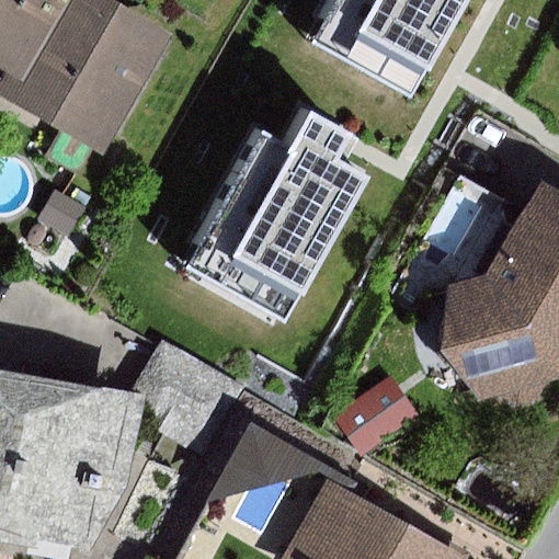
[(0,65),(9,71),(0,87),(0,93),(104,153),(173,34),(114,0),(0,0),(0,65)]
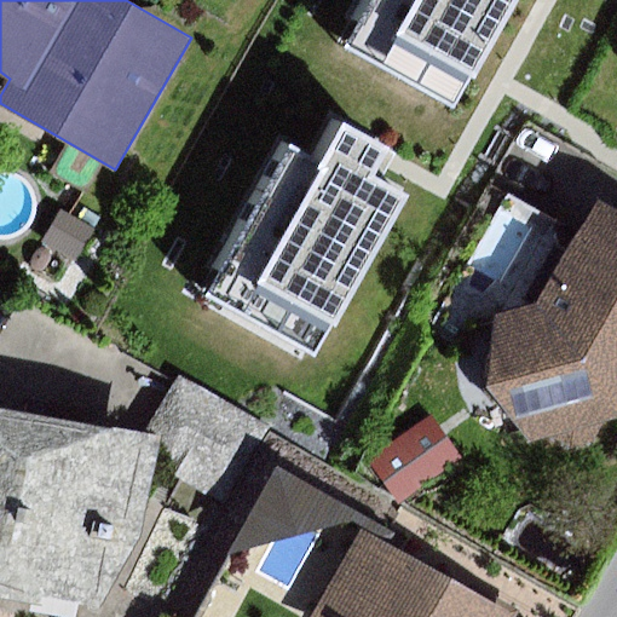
[(365,0),(342,42),(454,103),(508,0),(365,0)]
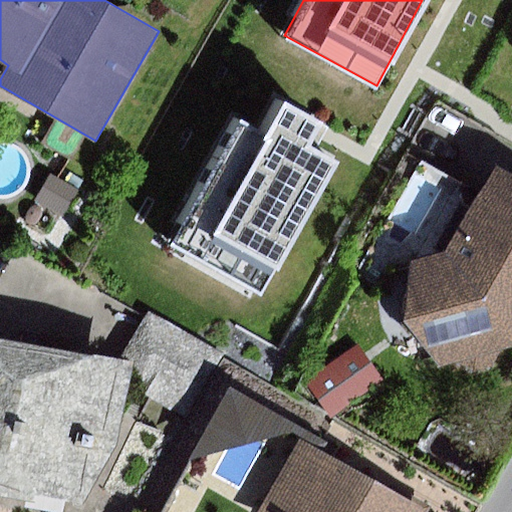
[(260,132),(231,116),(165,239),(257,288),(329,154),(304,141),(311,128),(316,117),(279,96),(260,132)]
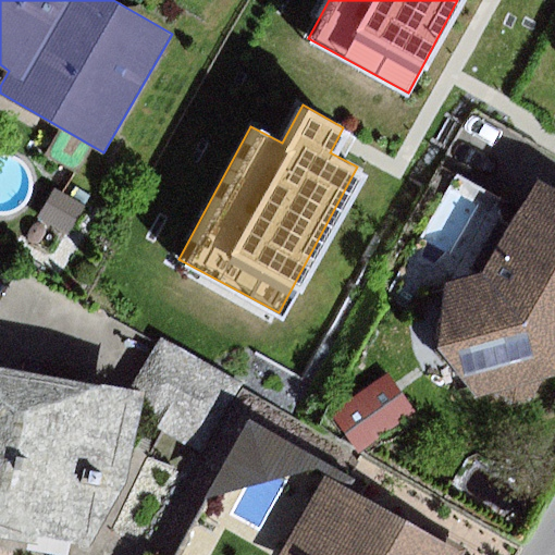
[(554,187),(539,179),(477,279),(445,283),(439,346),(477,397),(497,392),(510,402),(533,396),(540,381),(554,377),(554,187)]
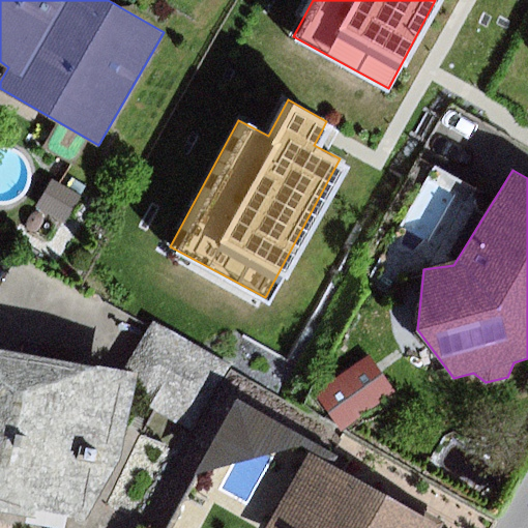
[(227,361),(173,331),(136,398),(188,428),(227,361)]
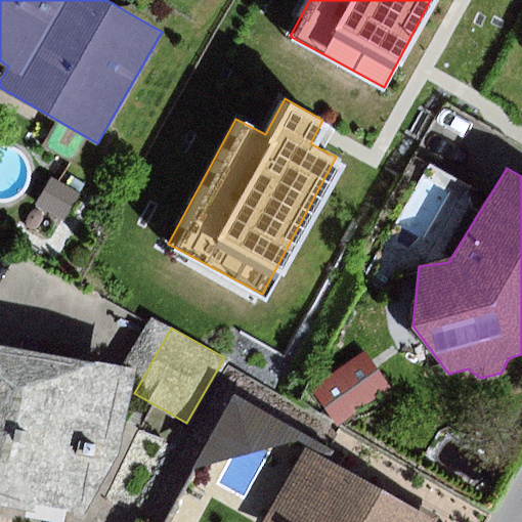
[(0,505),(37,512),(38,505),(83,515),(119,452),(136,368),(0,344),(0,505)]
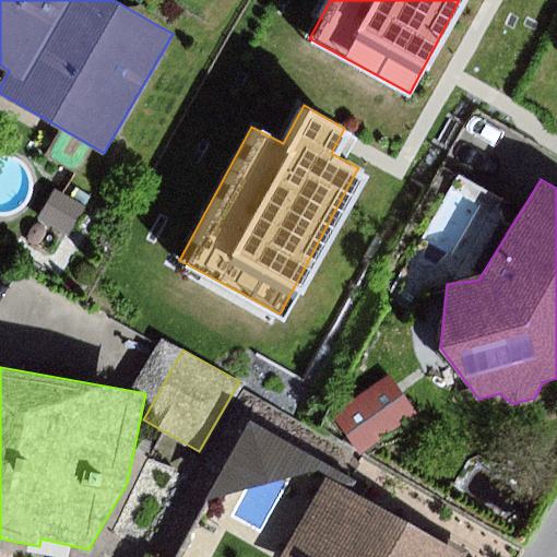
[(388,376),(333,415),(360,452),(415,414),(388,376)]
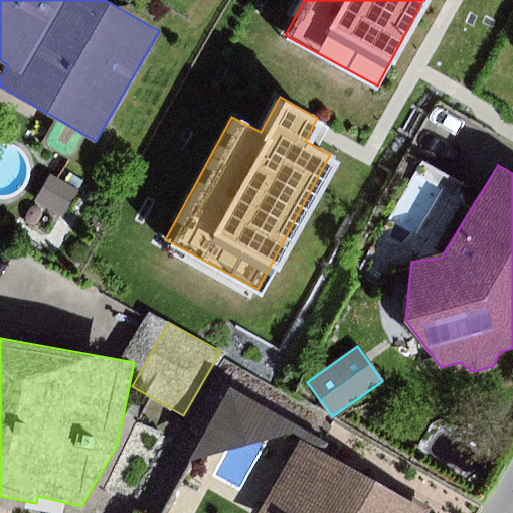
[(424,512),(426,511),(300,439),(257,512),(424,512)]
